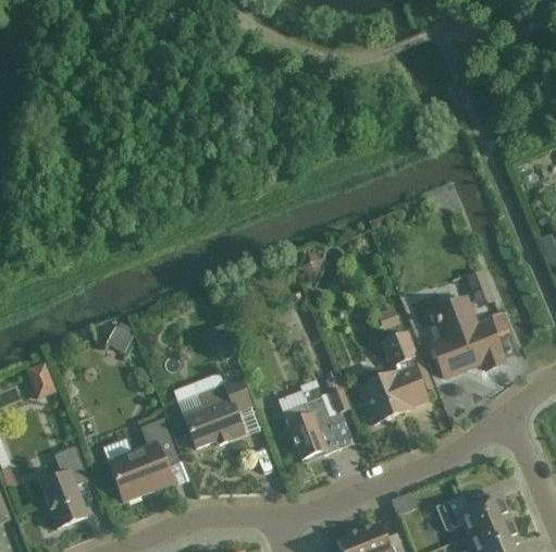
[(307,254),(298,270),(314,279),(323,262),(307,254)]
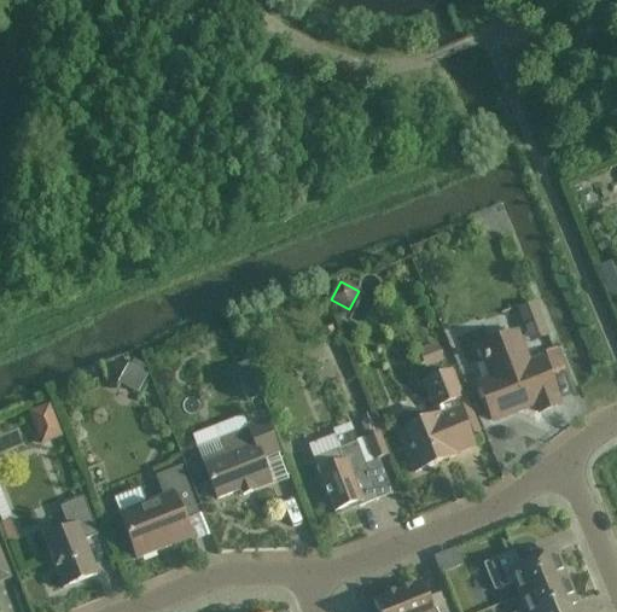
[(536,298),(519,306),(529,330),(546,322),(536,298)]
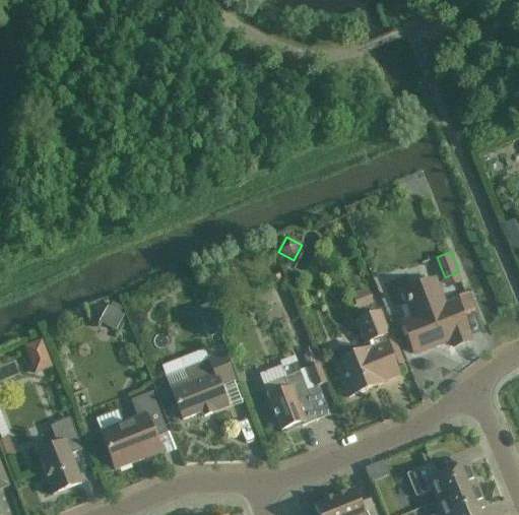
[(414,315),(403,319),(415,349),(452,335),(455,342),(469,337),(466,329),(467,329),(456,299),(445,304),(435,277),(404,288),(414,315)]
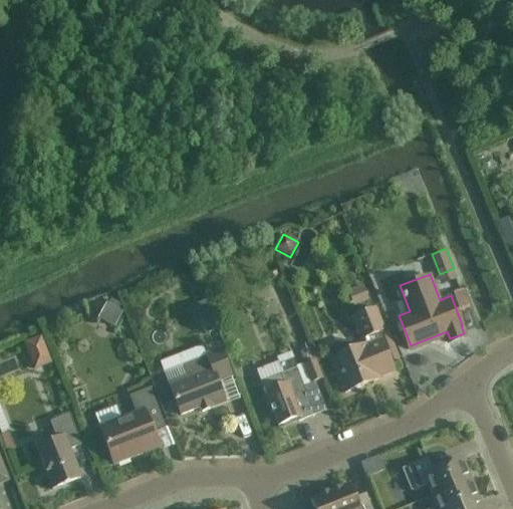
[(363,281),(347,287),(353,302),(369,296),(363,281)]
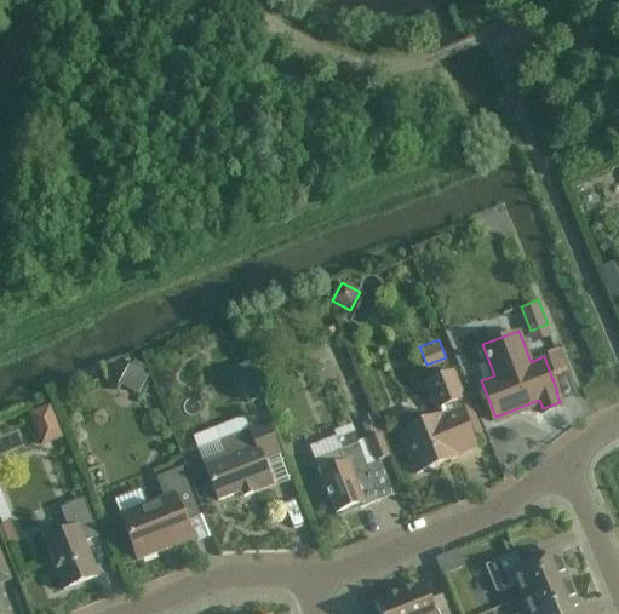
[(559,345),(546,349),(555,371),(567,366),(559,345)]
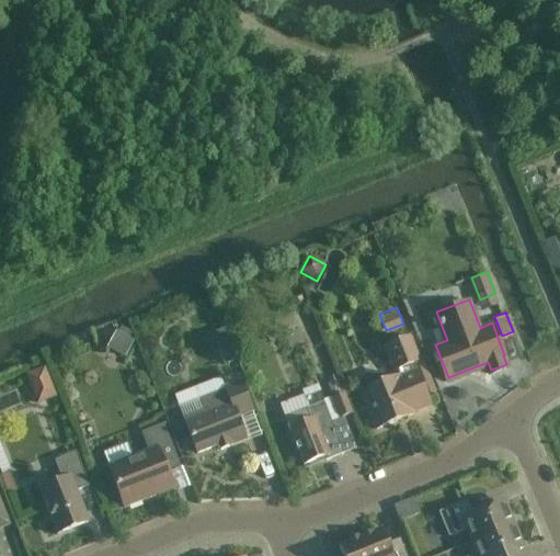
[(120,327),(110,343),(123,351),(133,335),(120,327)]
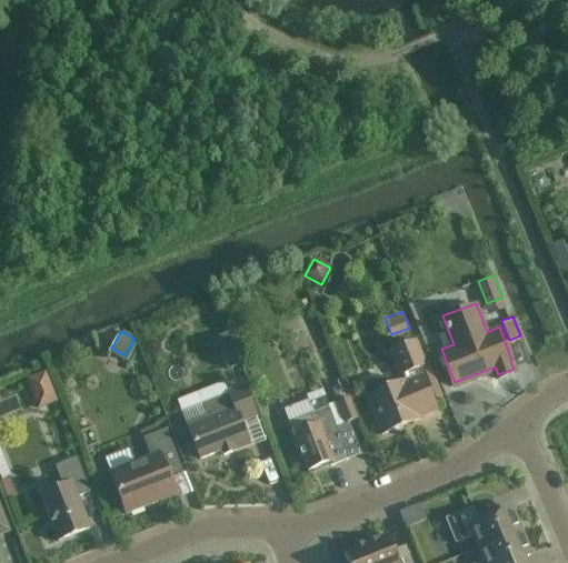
[(419,374),(416,365),(425,362),(416,339),(391,348),(401,371),(404,371),(407,379),(405,380),(405,378),(382,386),(380,380),(374,378),(367,380),(365,386),(368,392),(367,392),(382,431),(405,422),(404,420),(412,416),(414,418),(419,415),(418,414),(436,406),(422,372),(419,374)]
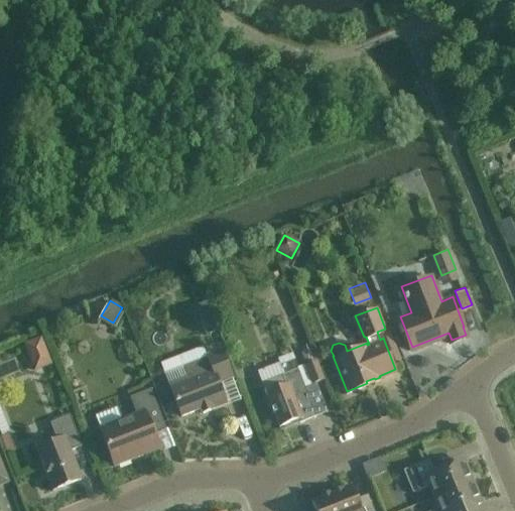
[(211,309),(200,313),(207,331),(218,327),(211,309)]
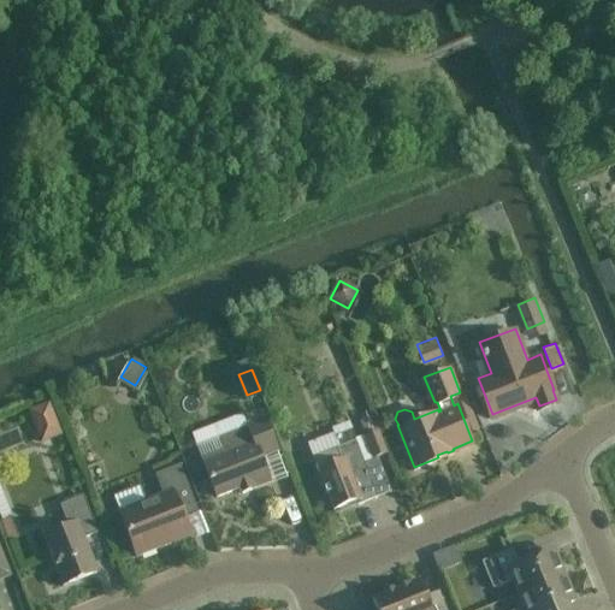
[(191,416),(196,430),(246,413),(241,398),(191,416)]
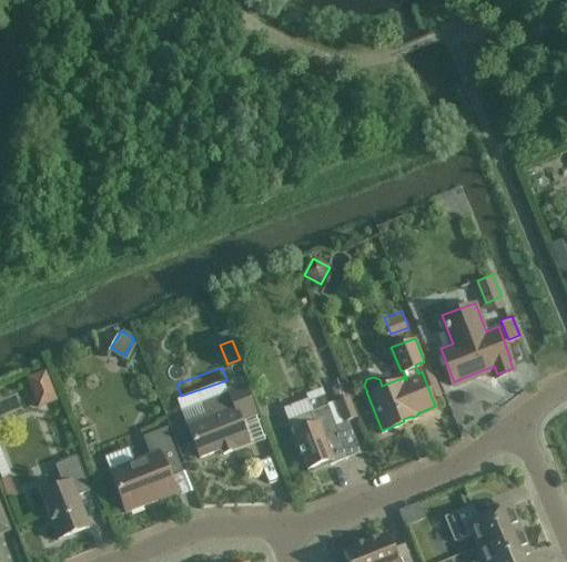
[(39,405),(56,398),(43,369),(28,376),(39,405)]
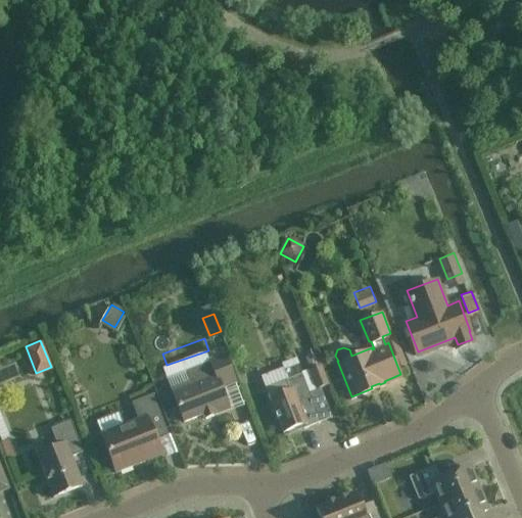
[(225,351),(209,358),(167,374),(184,419),(203,411),(205,416),(216,412),(230,406),(222,385),(236,379),(225,351)]
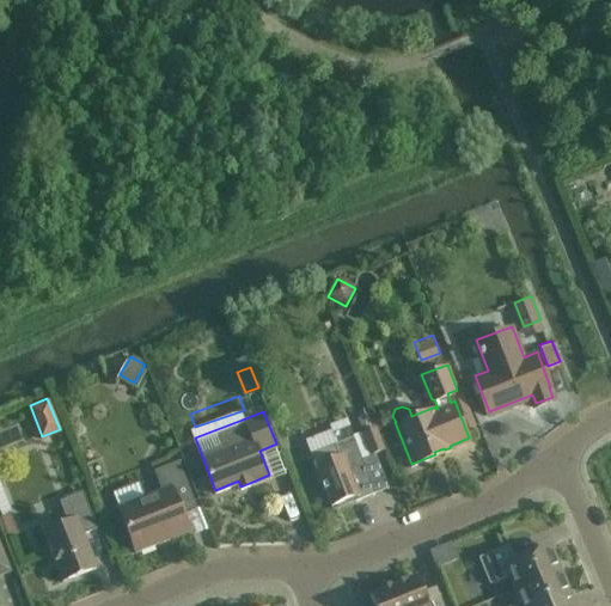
[(368,415),(359,418),(364,430),(373,427),(368,415)]
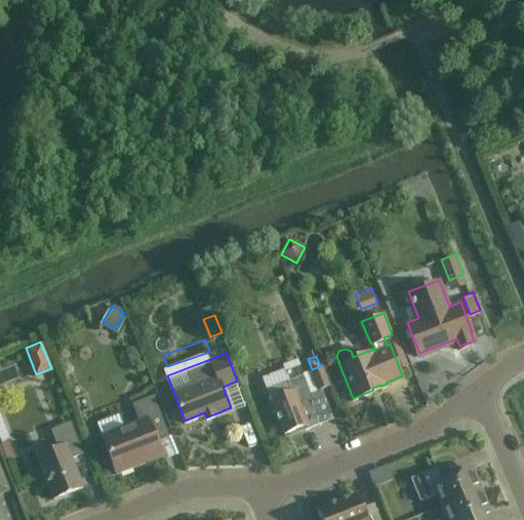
[(322,421),(304,372),(299,363),(286,368),(289,377),(267,387),(284,432),(286,432),(285,431),(301,425),(306,427),(322,421)]
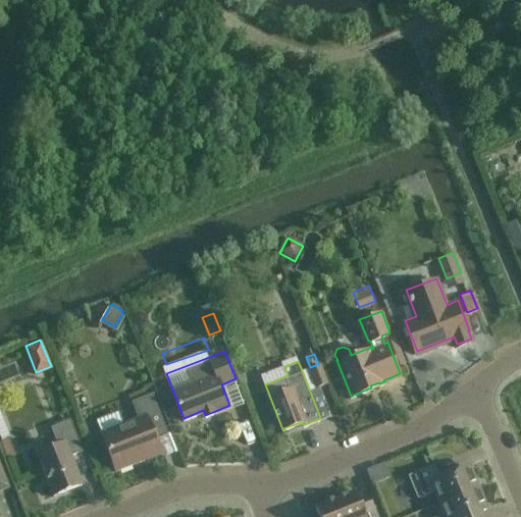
[(318,364),(310,367),(316,384),(327,380),(321,363),(318,364)]
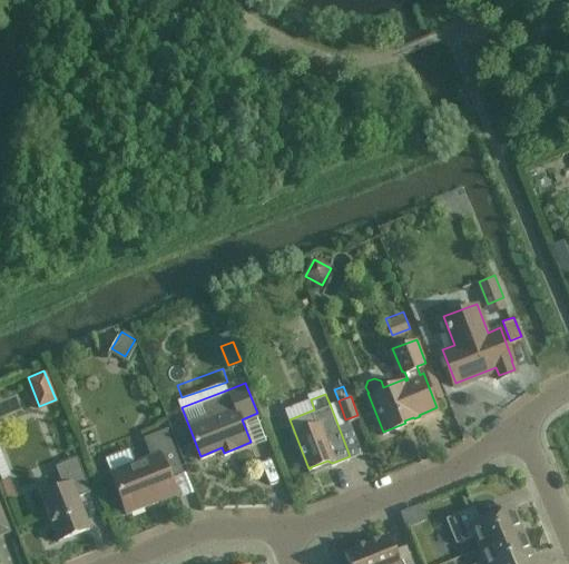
[(151,454),(110,470),(127,511),(149,502),(147,498),(175,487),(168,468),(182,463),(167,426),(144,435),(151,454)]
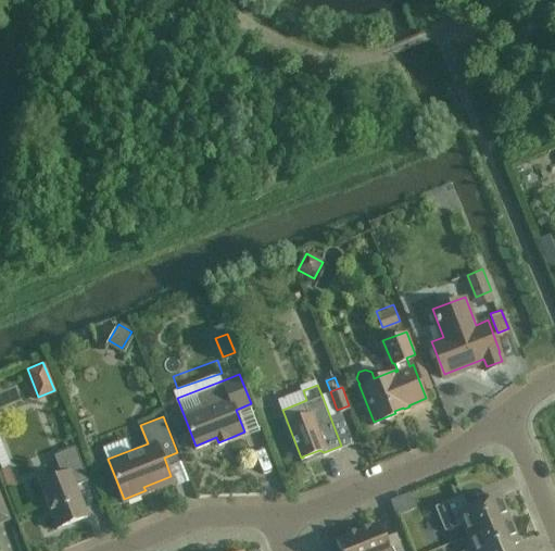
[(62,472),(40,480),(57,525),(88,513),(76,483),(89,477),(76,445),(54,452),(62,472)]
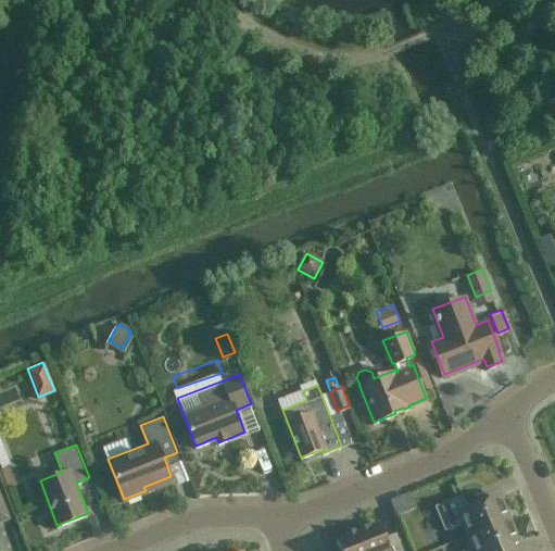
[(9,462),(0,466),(8,485),(16,480),(9,462)]
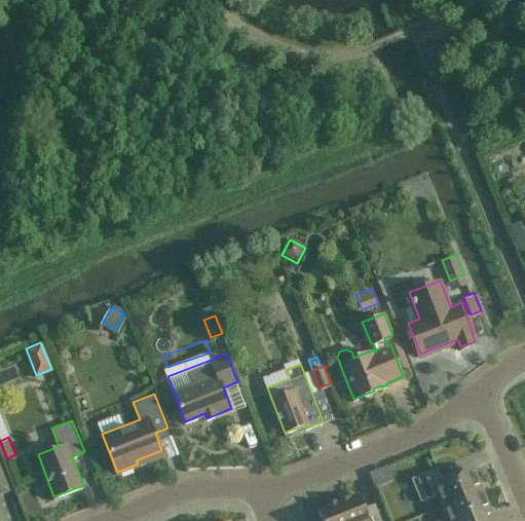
[(439,492),(444,504),(482,488),(473,466),(443,478),(438,466),(411,477),(421,499),(439,492)]
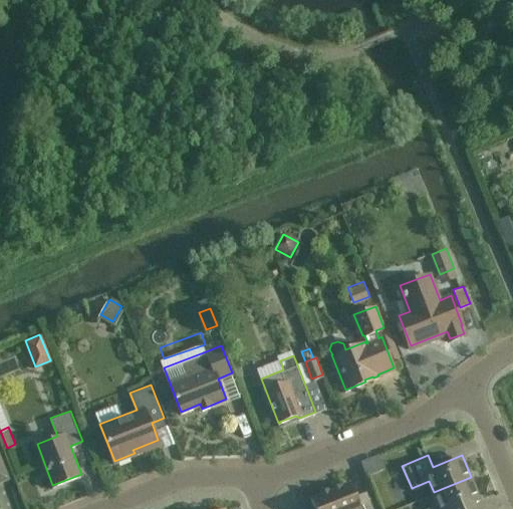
[(438,503),(423,508),(471,508),(468,503),(479,498),(471,477),(434,492),(438,503)]
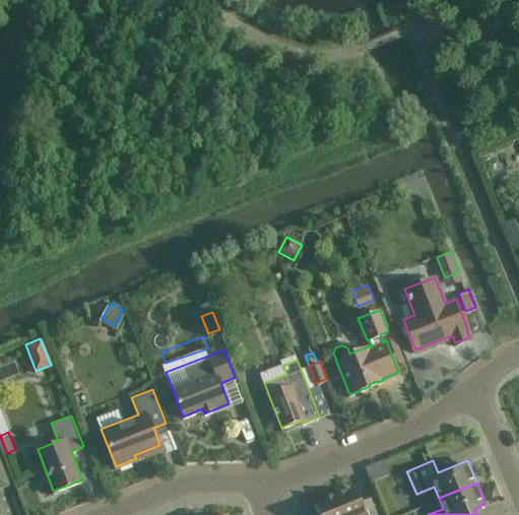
[(354,487),(334,495),(342,514),(378,514),(371,496),(360,500),(354,487)]
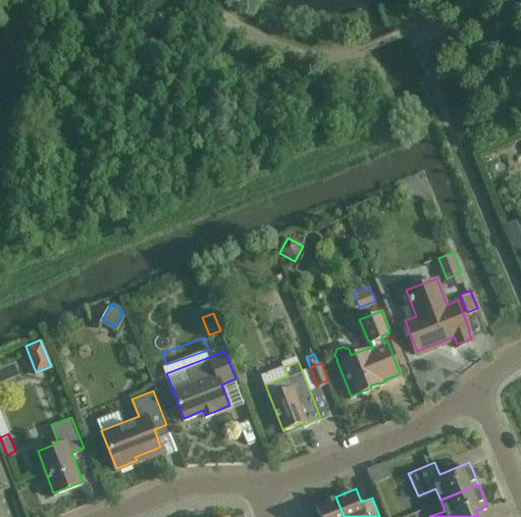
[(344,516),(335,497),(315,504),(320,516),(344,516)]
